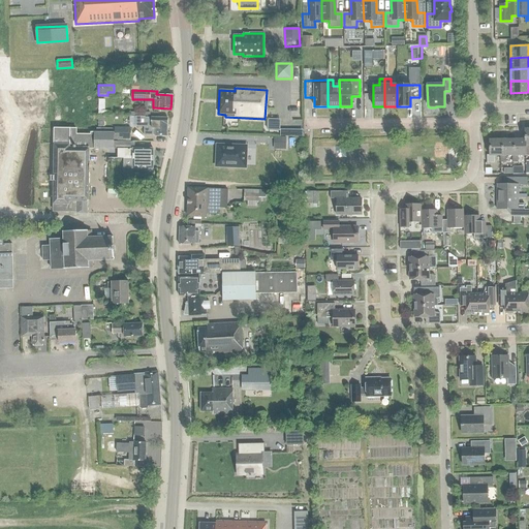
[(144,134),(149,134),(166,134),(166,123),(168,122),(168,119),(166,118),(149,117),(145,117),(145,116),(135,116),(135,127),(144,127),(144,134)]
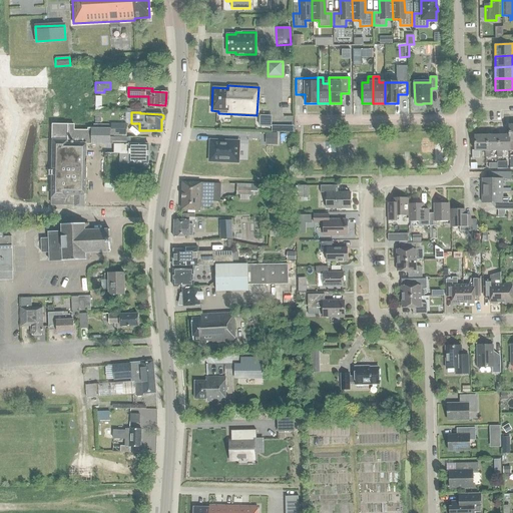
[(112,134),(126,134),(126,123),(112,123),(112,134)]
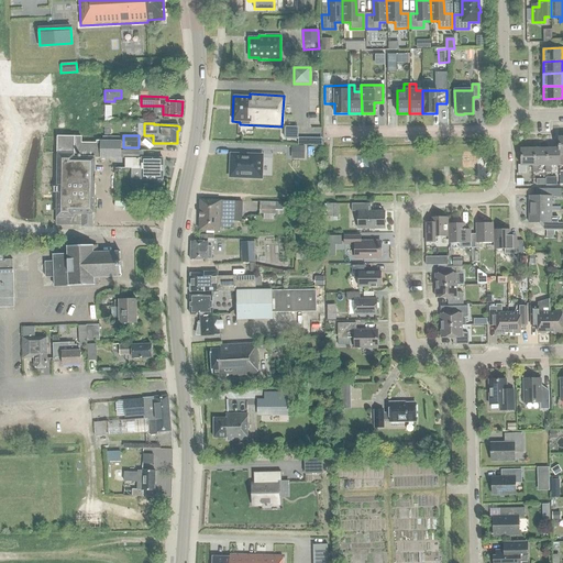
[(57,136),(56,217),(57,217),(56,224),(81,225),(81,228),(92,228),(92,214),(94,214),(95,181),(96,173),(95,173),(95,158),(120,158),(120,142),(97,142),(97,144),(80,143),(81,138),(64,138),(57,136)]
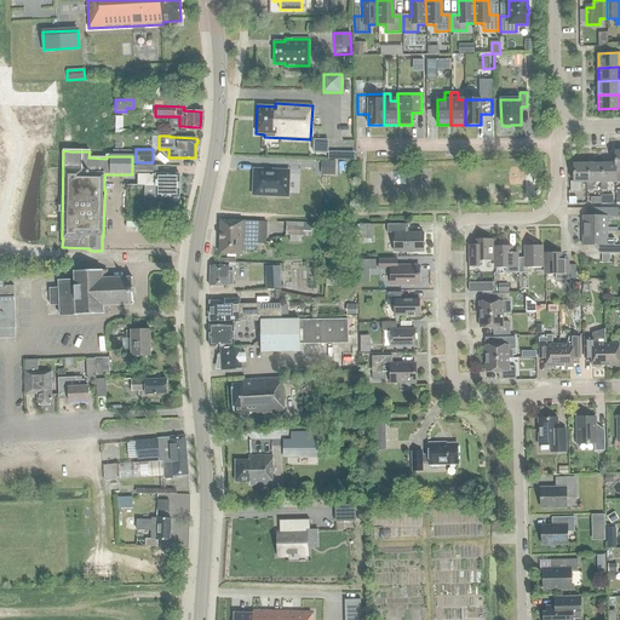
[(322,161),(322,174),(334,174),(336,162),(322,161)]
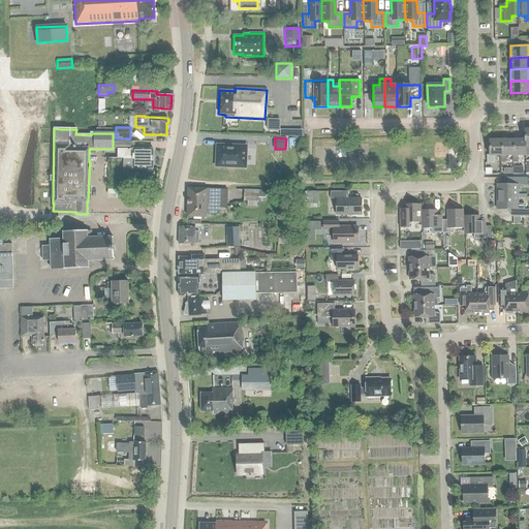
[(525,138),(522,138),(512,139),(514,155),(512,155),(512,162),(518,162),(518,155),(526,155),(525,145),(525,138)]
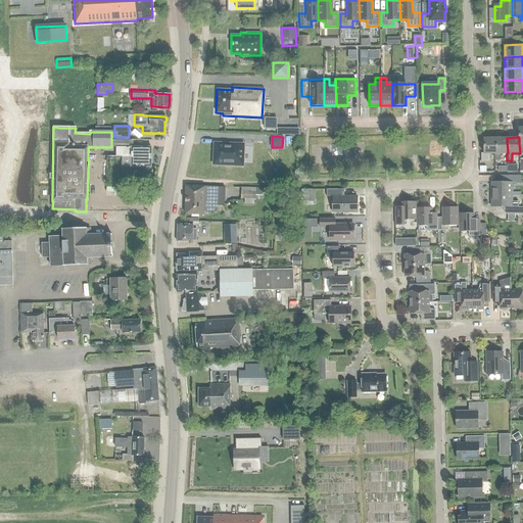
[(488,153),(494,153),(495,153),(495,138),(483,138),(483,153),(481,153),(481,160),(488,160),(488,153)]
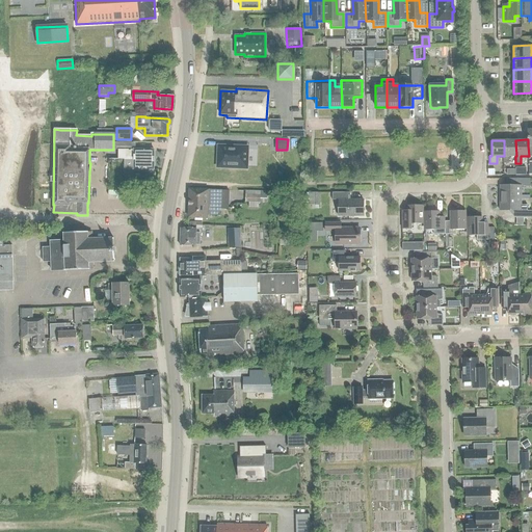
[(508,156),(515,156),(516,156),(515,140),(504,140),(504,156),(503,156),(503,163),(509,163),(508,156)]
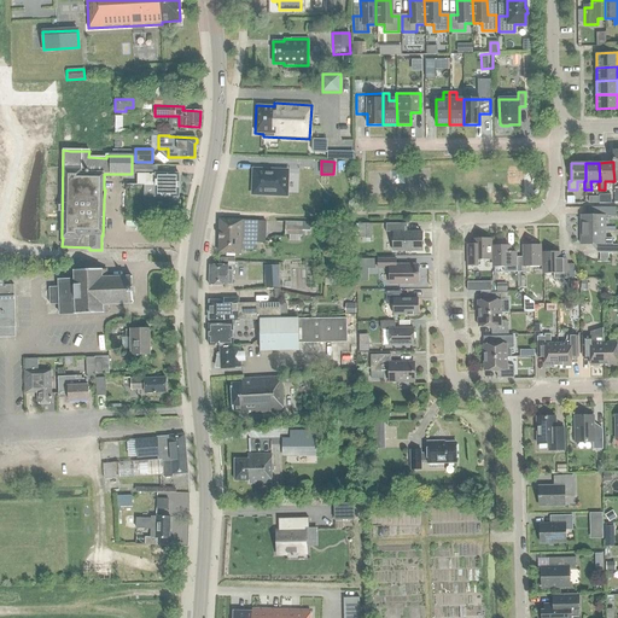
[(138,174),(136,185),(145,185),(158,185),(157,197),(169,197),(169,200),(174,200),(176,200),(178,196),(179,196),(179,173),(174,173),(157,173),(157,168),(138,167),(138,174)]
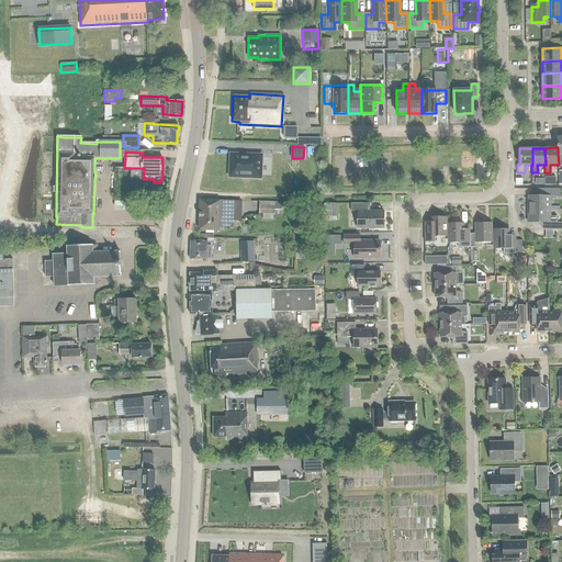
[(231,155),(231,176),(260,177),(260,156),(253,156),(253,155),(242,155),(242,156),(231,155)]
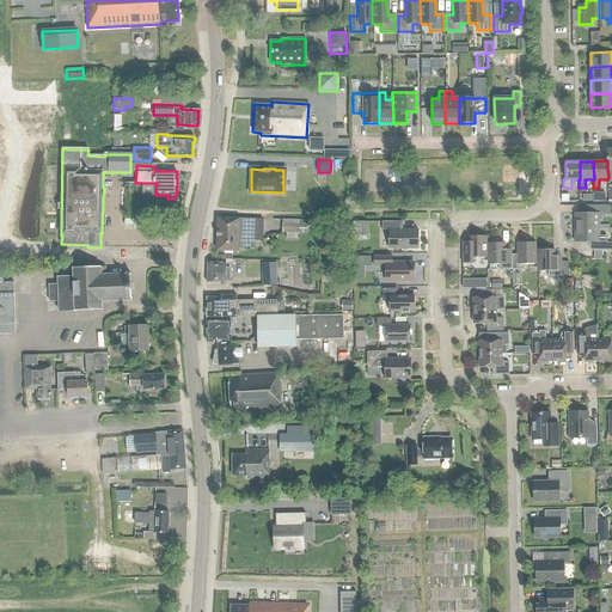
[(574,213),(574,228),(599,227),(599,213),(611,213),(610,206),(592,206),(592,213),(574,213)]
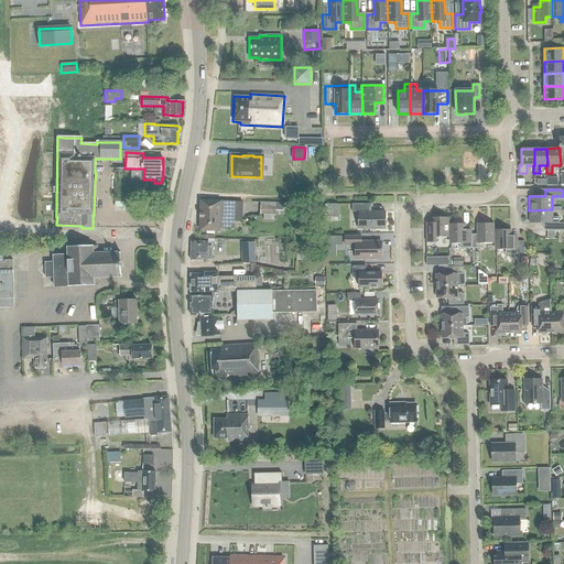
[(242,202),(199,202),(199,231),(218,231),(218,228),(234,228),(234,221),(242,221),(242,202)]
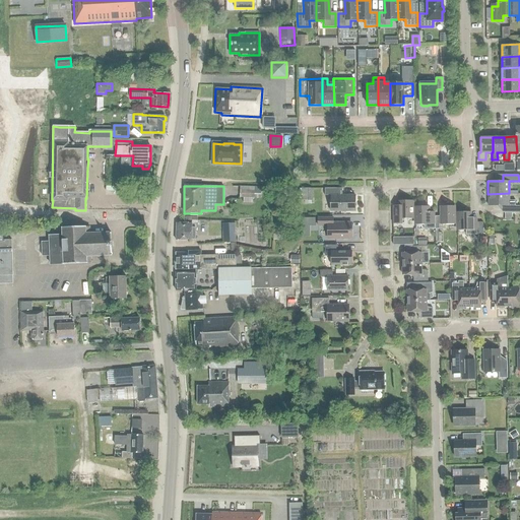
[(255,187),(240,186),(239,198),(254,198),(255,187)]
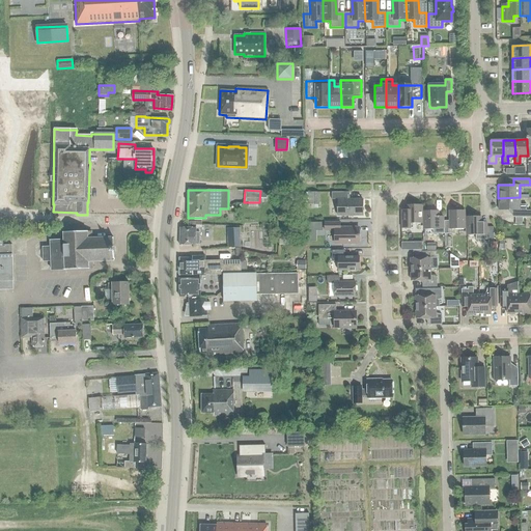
[(319,204),(319,192),(306,192),(306,205),(319,204)]
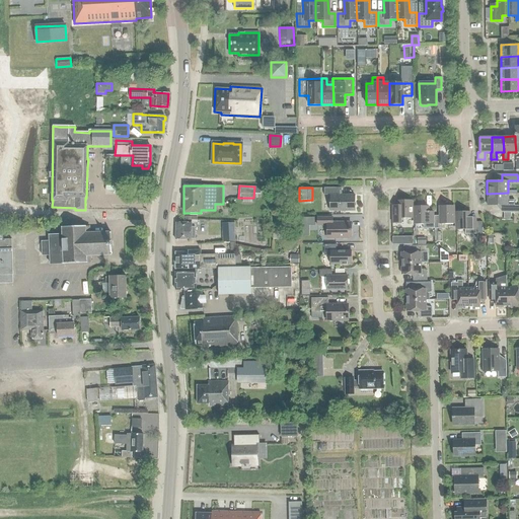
[(331,212),(349,211),(349,210),(355,210),(355,196),(342,196),(342,189),(325,189),(325,196),(331,196),(331,212)]
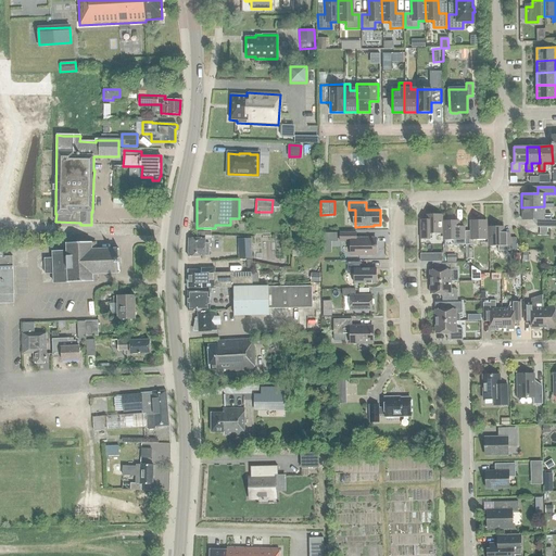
[(544,206),(521,207),(522,220),(538,220),(538,228),(555,227),(555,219),(551,220),(551,214),(544,214),(544,206)]
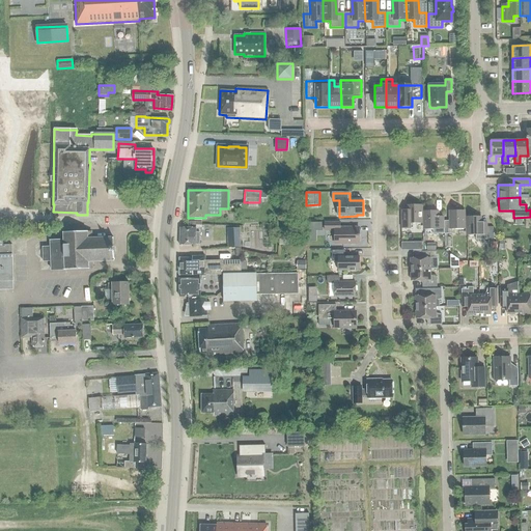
[(421,223),(421,222),(424,222),(424,217),(421,217),(421,212),(421,205),(408,205),(408,216),(401,216),(401,228),(413,228),(413,223),(421,223)]
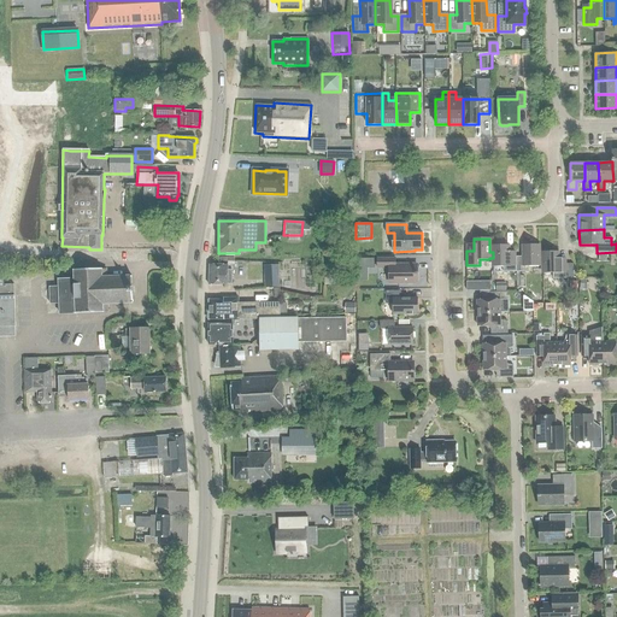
[(539,259),(539,253),(539,245),(523,245),(523,257),(516,257),(516,271),(529,271),(529,266),(539,266),(539,265),(542,265),(542,259),(539,259)]
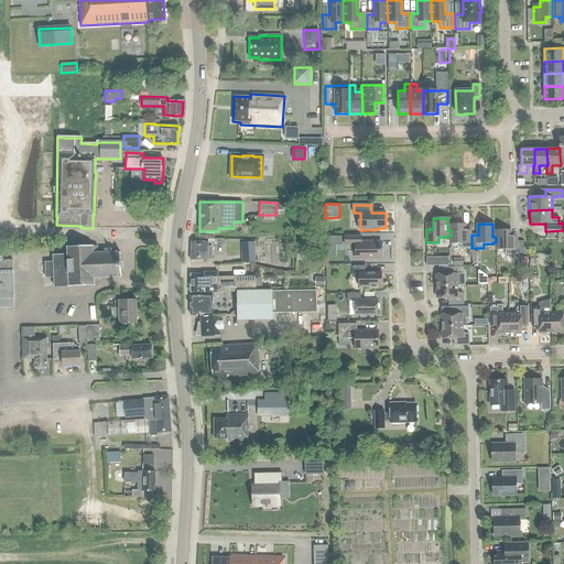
[(472,235),(465,235),(465,225),(451,225),(447,225),(447,230),(451,230),(451,236),(451,243),(459,243),(459,249),(472,248),(472,235)]
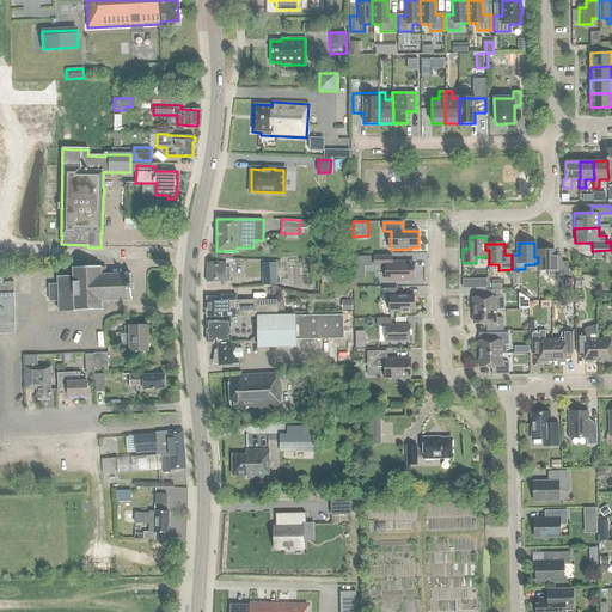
[(554,262),(554,250),(538,250),(538,251),(534,251),(534,257),(538,257),(538,263),(538,270),(548,270),(548,276),(562,276),(561,262),(554,262)]
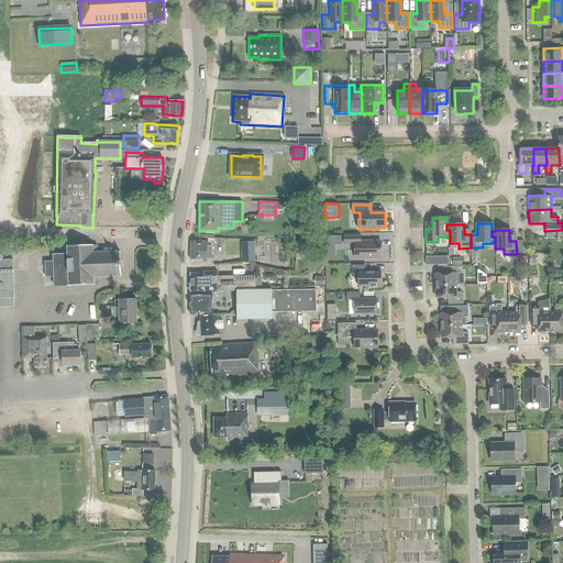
[(343,244),(355,244),(355,258),(381,257),(379,242),(361,242),(361,235),(343,235),(343,244)]
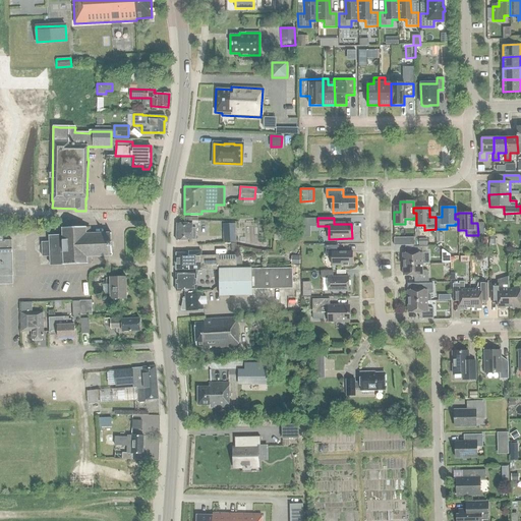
[(192,240),(196,240),(195,228),(192,228),(192,224),(176,224),(177,241),(192,240)]
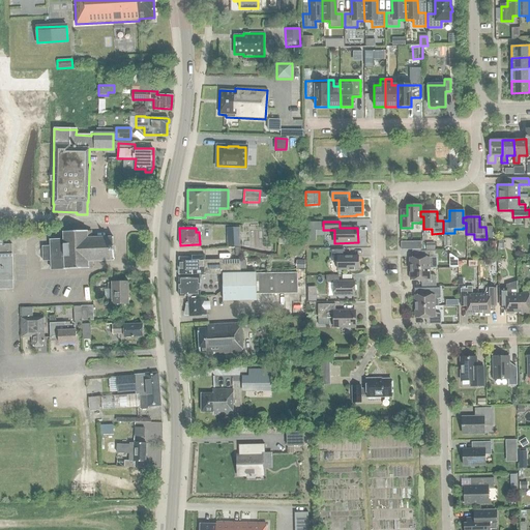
[(227,240),(228,246),(240,246),(239,228),(233,228),(233,240),(227,240)]
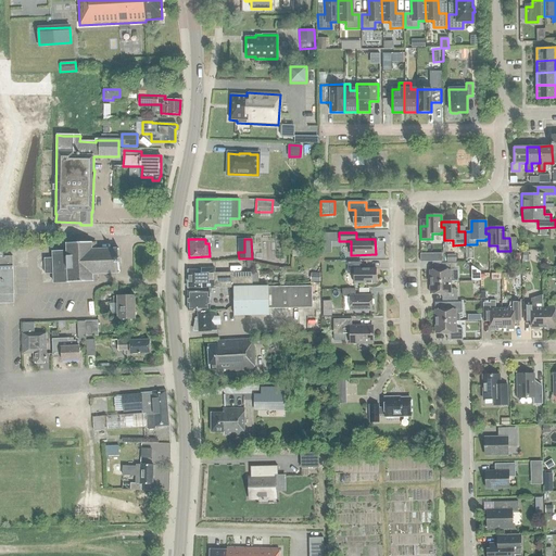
[(118,273),(118,264),(121,264),(119,256),(118,256),(118,248),(96,249),(96,241),(66,242),(66,250),(52,250),(52,257),(45,257),(46,273),(53,273),(54,282),(97,280),(97,274),(118,273)]
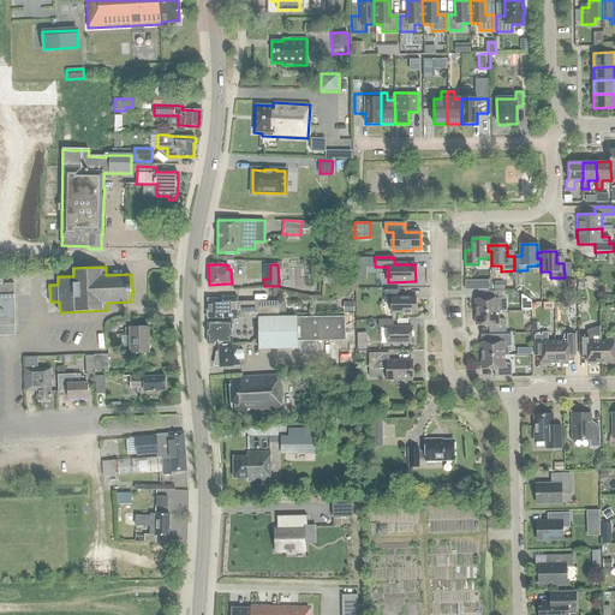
[(0,334),(13,334),(13,324),(15,324),(13,282),(0,282),(0,334)]
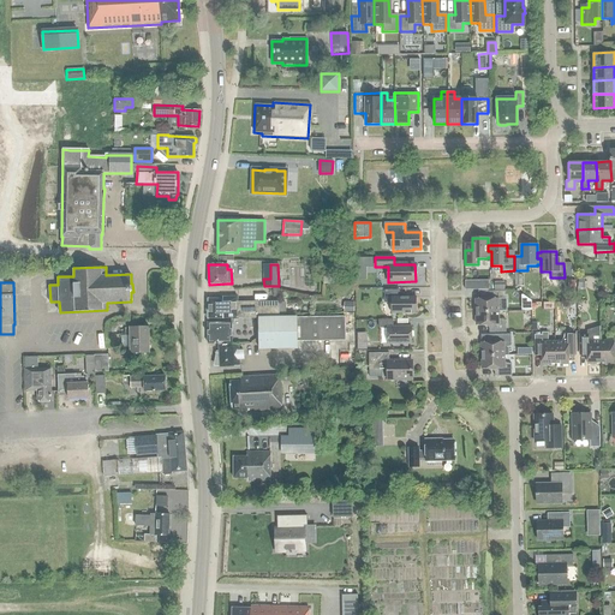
[(476,298),(476,312),(499,311),(499,304),(506,302),(506,290),(488,290),(488,298),(476,298)]
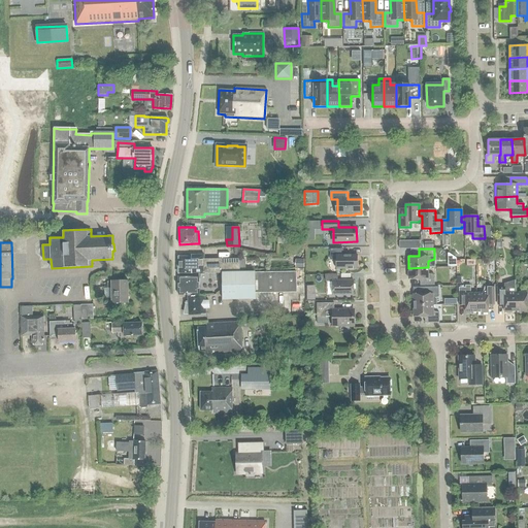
[(336,269),(337,269),(356,268),(356,269),(357,269),(357,255),(356,255),(342,255),(342,250),(330,250),(330,260),(336,260),(336,269)]
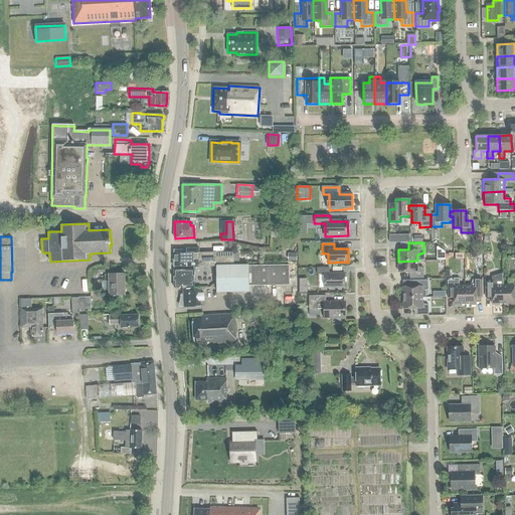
[(185,248),(185,250),(174,250),(174,267),(201,267),(201,268),(216,268),(216,267),(233,267),(233,263),(233,253),(198,253),(198,248),(185,248)]
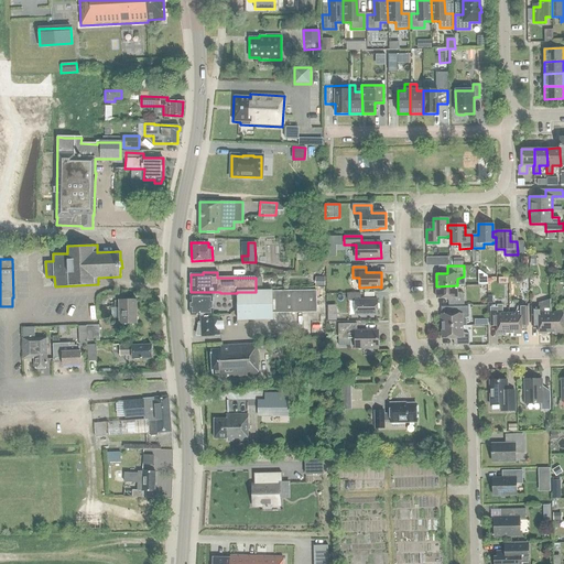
[(325,278),(315,278),(315,286),(325,286),(325,278)]
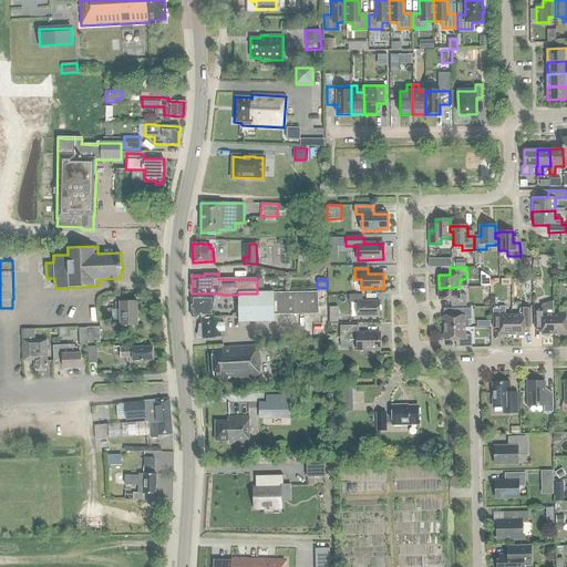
[(460,287),(439,288),(439,299),(451,299),(451,306),(466,306),(466,295),(460,294),(460,287)]
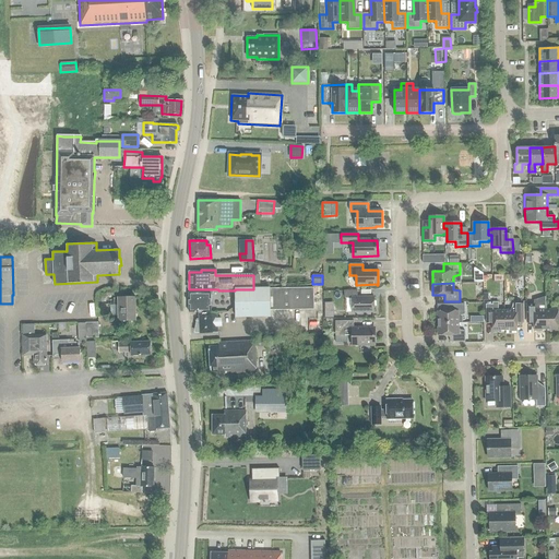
[(270,318),(270,311),(313,311),(313,289),(269,289),(253,289),(235,289),(235,290),(235,318),(270,318)]
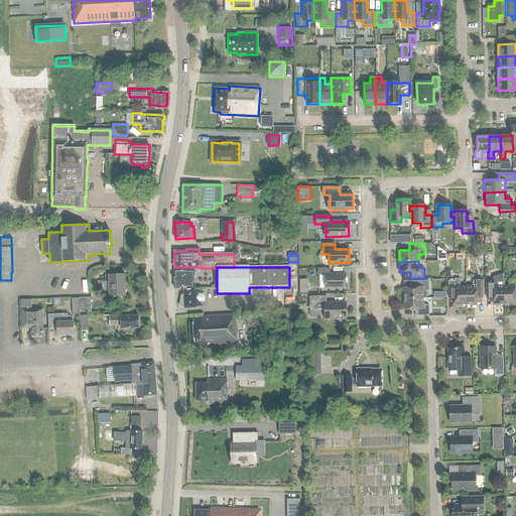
[(318,274),(326,274),(326,288),(346,288),(346,273),(331,273),(331,268),(317,268),(318,274)]
